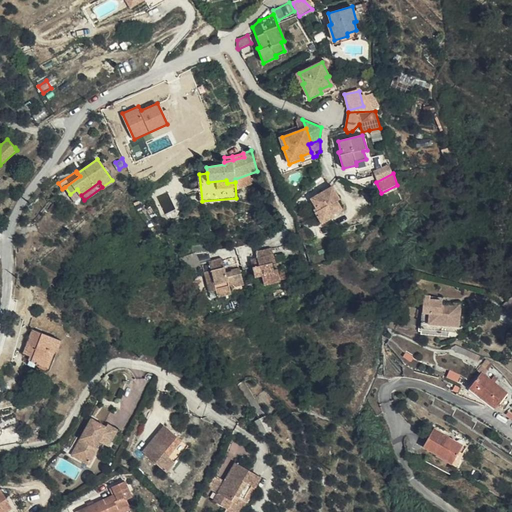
[(376,182),(364,187),(381,193),(376,182)]
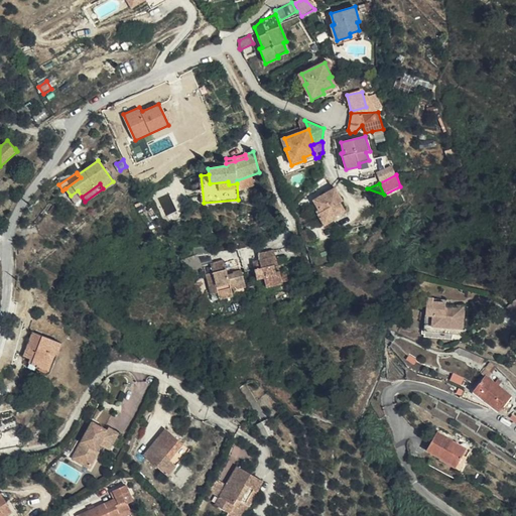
[(344,200),(336,186),(314,200),(319,208),(316,210),(326,225),(339,217),(337,215),(346,209),(342,202),(344,200)]
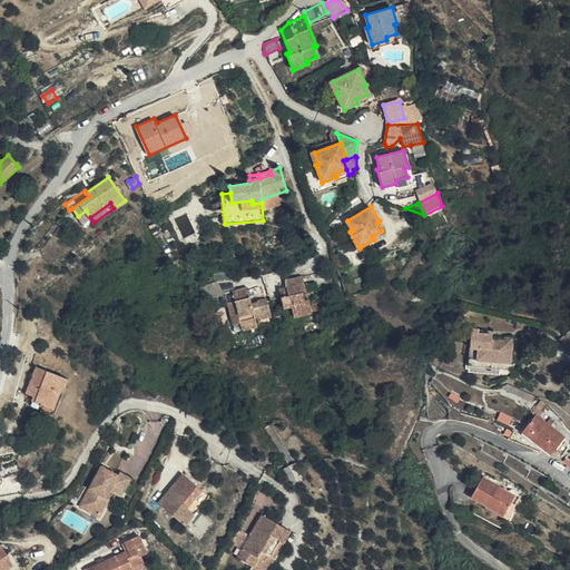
[(90,217),(86,210),(78,216),(82,223),(90,217)]
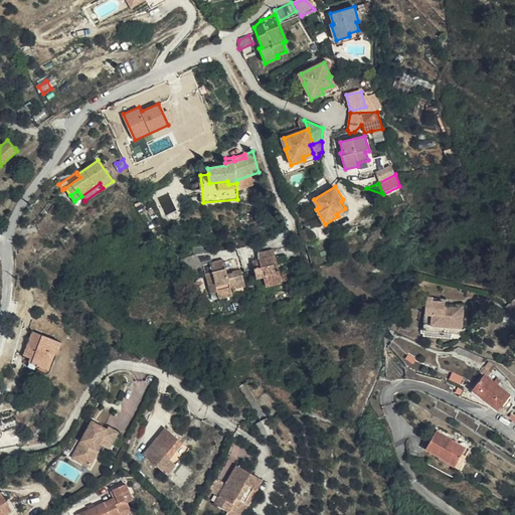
[(307,229),(301,231),(303,237),(304,241),(310,240),(307,229)]
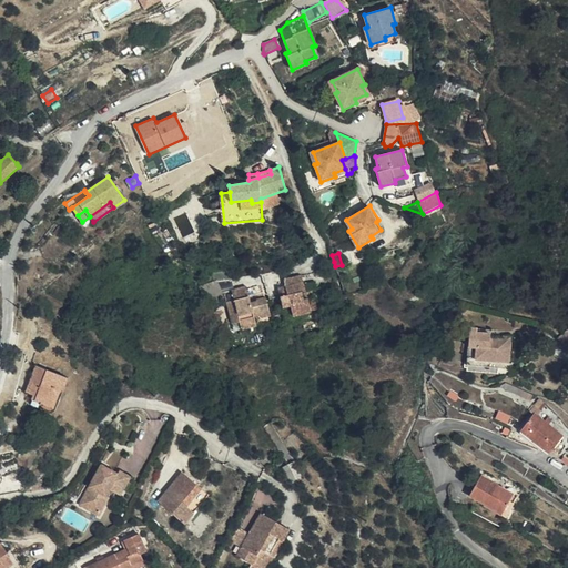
[(314,300),(308,301),(304,302),(302,291),(305,291),(303,282),(286,286),(286,288),(282,290),(283,295),(281,296),(284,307),(291,306),(292,313),(293,316),(311,312),(311,311),(316,310),(314,300)]
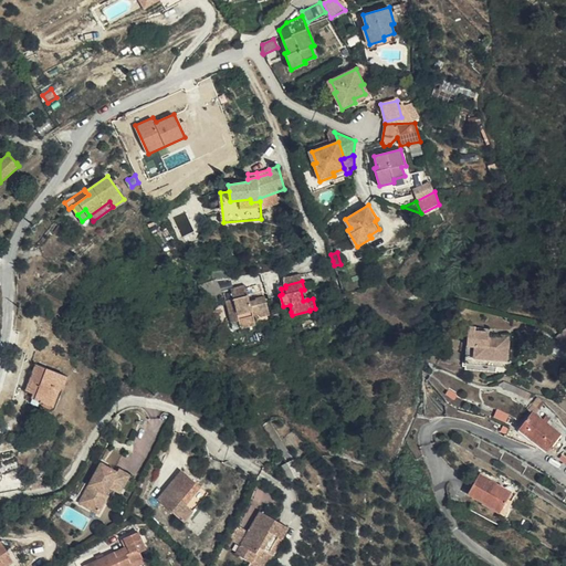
[(227,301),(230,316),(238,314),(239,321),(241,327),(249,325),(248,322),(254,320),(253,316),(260,314),(261,316),(270,314),(264,296),(257,299),(257,300),(250,302),(245,285),(231,289),(233,299),(227,301)]
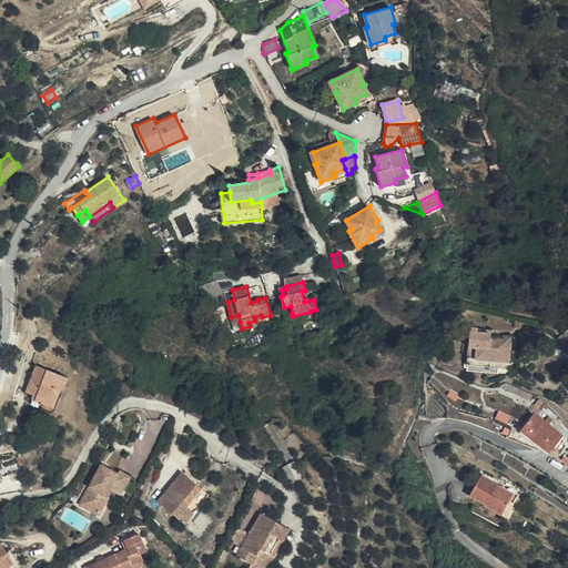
[(256,326),(255,321),(249,323),(250,326),(242,328),(242,331),(256,326)]
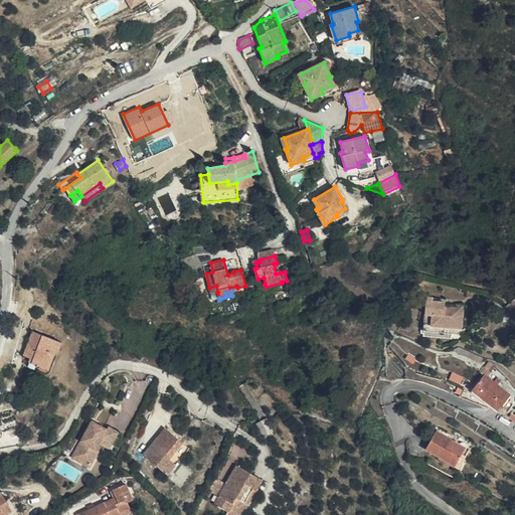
[(462,334),(463,318),(457,317),(457,308),(444,308),(445,299),(426,298),(423,331),(462,334)]
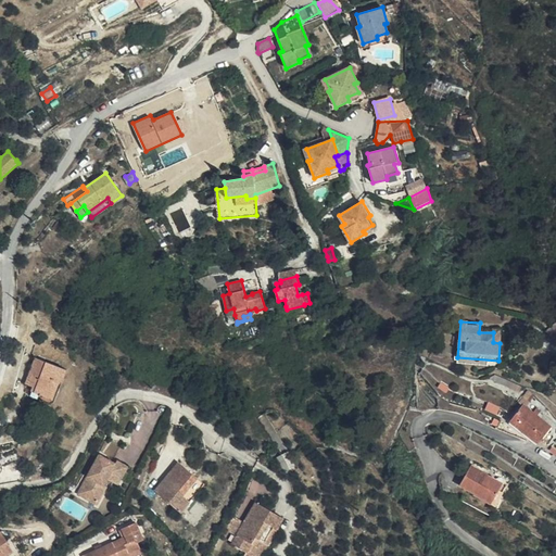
[(26,384),(34,388),(41,390),(39,395),(52,400),(59,381),(62,382),(66,370),(37,358),(26,384)]
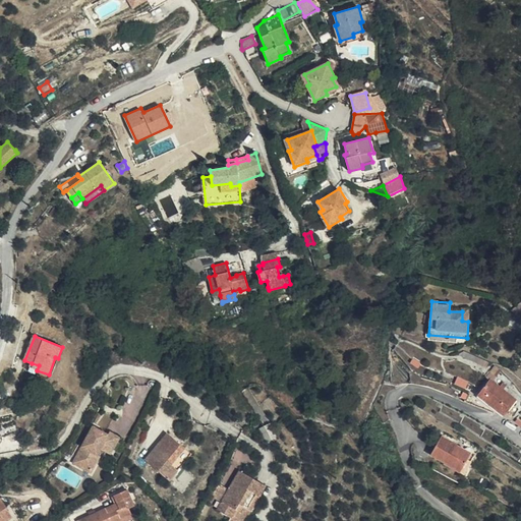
[(486,367),(488,362),(464,351),(460,355),(486,367)]
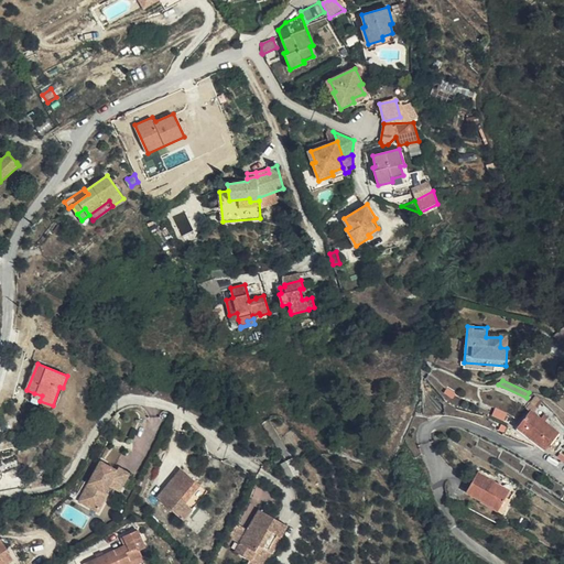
[(524,408),(530,412),(531,410),(534,412),(543,402),(535,397),(531,402),(530,401),(524,408)]
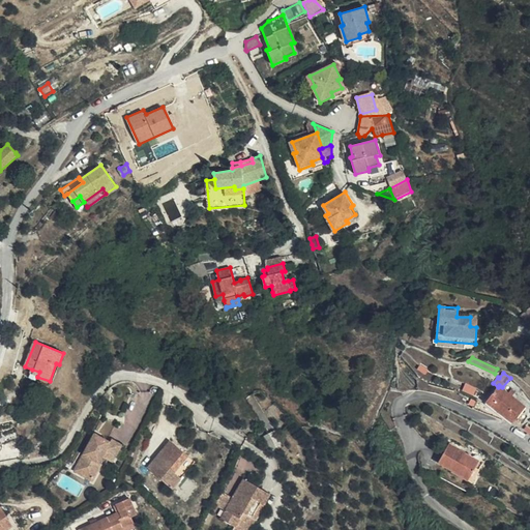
[(526,407),(512,396),(508,393),(502,387),(499,385),(498,387),(486,402),(512,423),(526,407)]
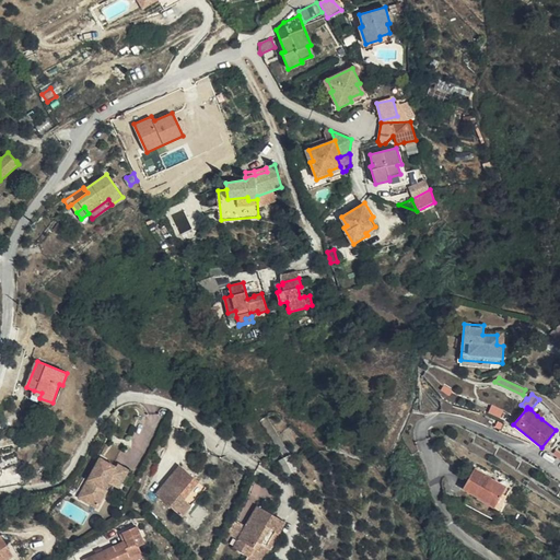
[(101,458),(114,465),(123,448),(108,442),(101,458)]
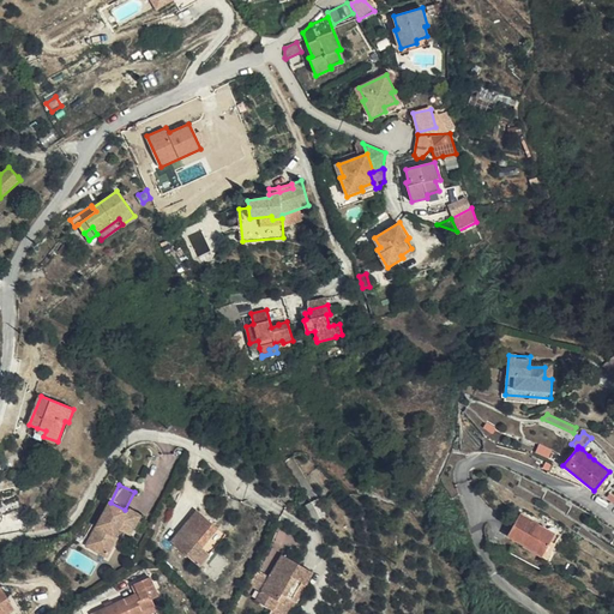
[(91,546),(90,547),(108,557),(119,537),(115,535),(119,528),(132,534),(142,516),(130,509),(128,512),(125,510),(110,503),(108,505),(97,531),(91,546)]
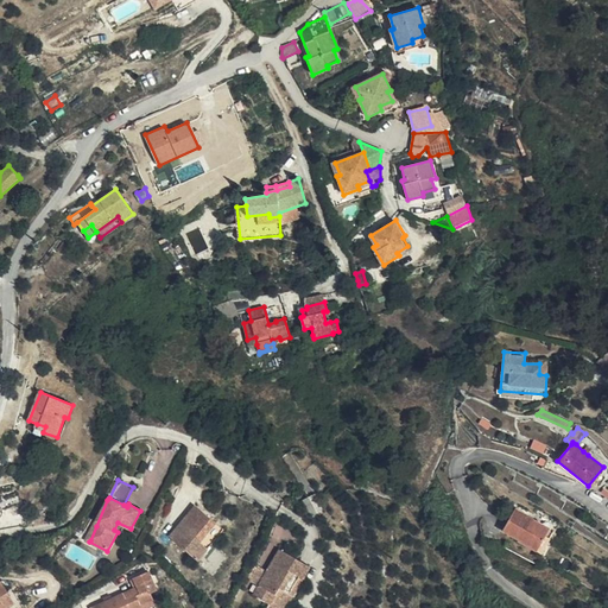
[(87,540),(89,542),(90,540),(96,526),(107,500),(87,540)]
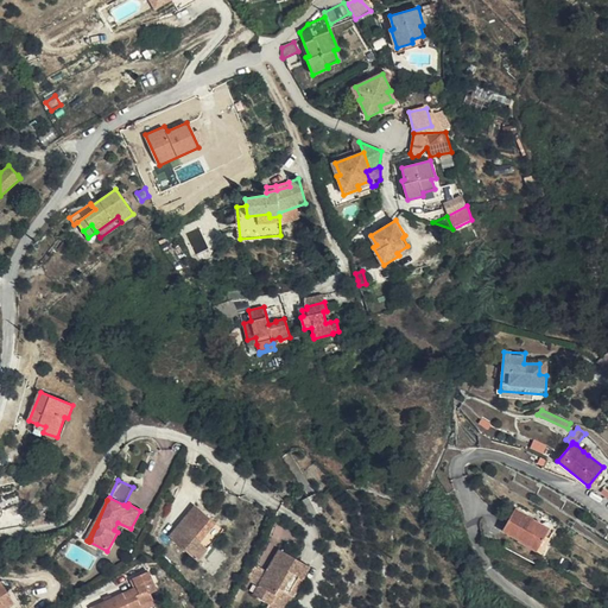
[(196,559),(216,536),(203,524),(208,517),(194,504),(168,536),(196,559)]
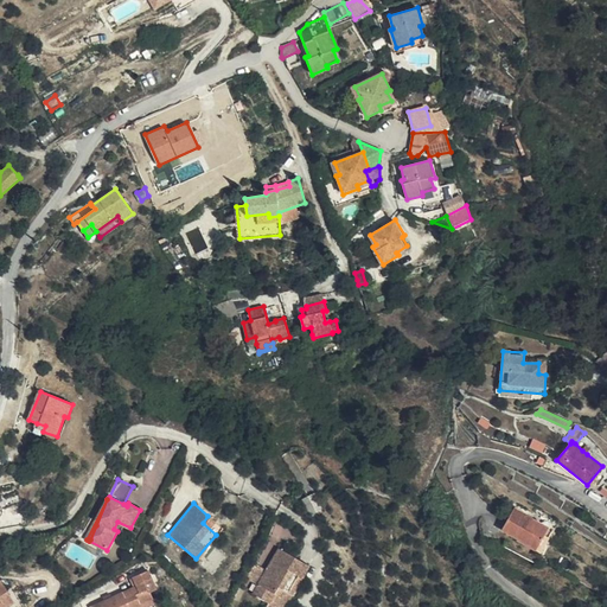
[(540,554),(553,531),(526,516),(528,515),(515,508),(502,529),(518,538),(517,540),(540,554)]
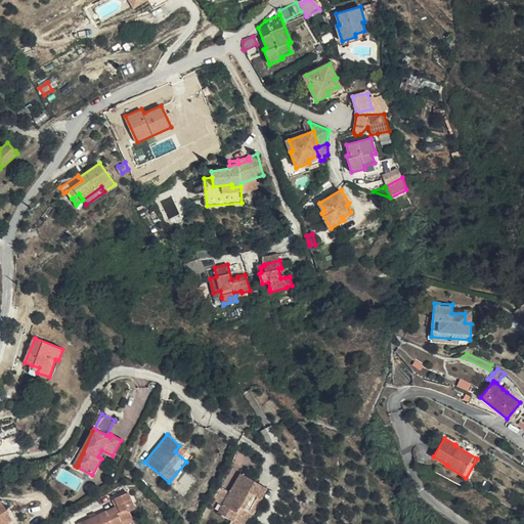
[(175,451),(186,462),(191,455),(179,445),(175,451)]
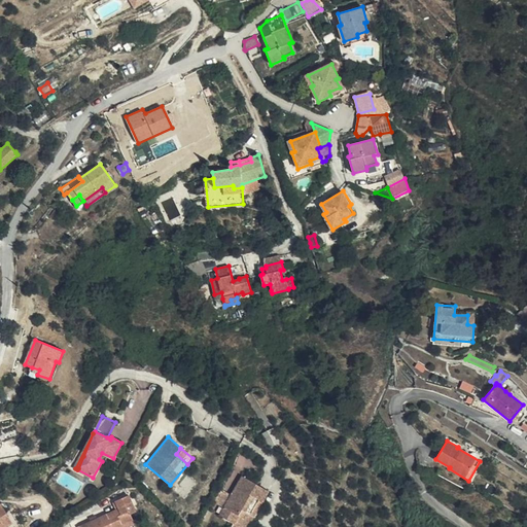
[(257,491),(261,483),(248,476),(231,507),(244,515),(247,508),(259,516),(269,497),(257,491)]
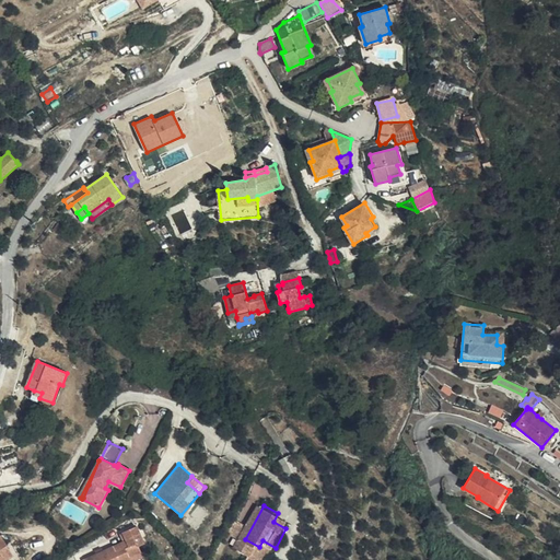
[(291,520),(278,513),(273,522),(286,528),(291,520)]
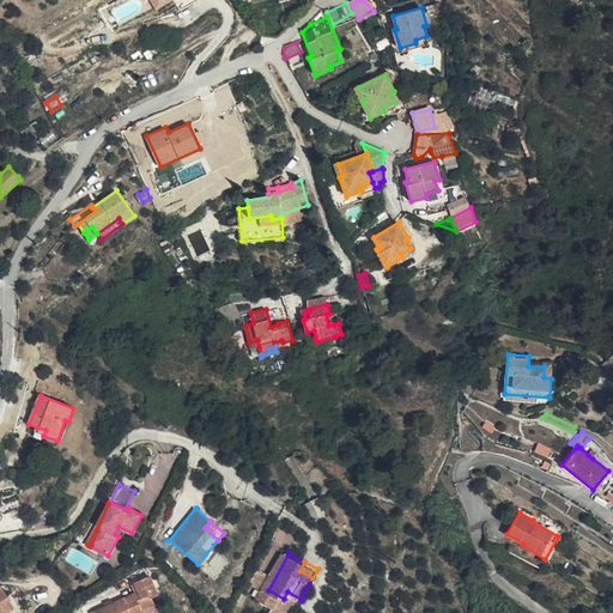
[(144,612),(143,610),(155,604),(152,598),(158,595),(150,576),(135,583),(140,598),(127,605),(125,599),(95,612),(144,612)]
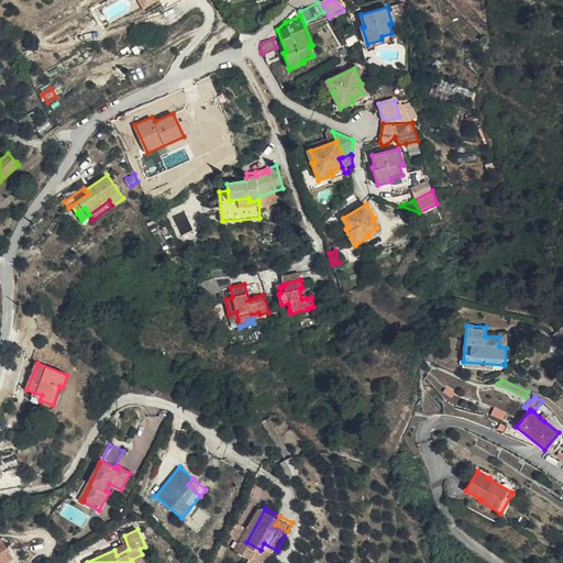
[(9,562),(14,559),(1,538),(0,538),(0,562),(9,562)]
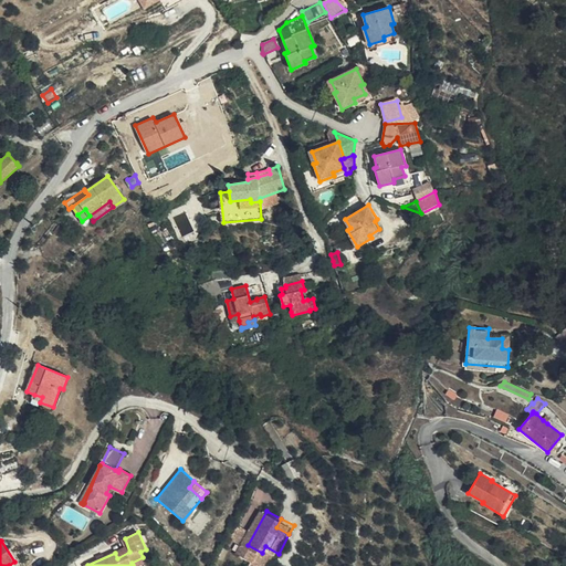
[(262,553),(248,545),(243,554),(257,563),(254,565),(271,565),(279,554),(265,546),(262,553)]
